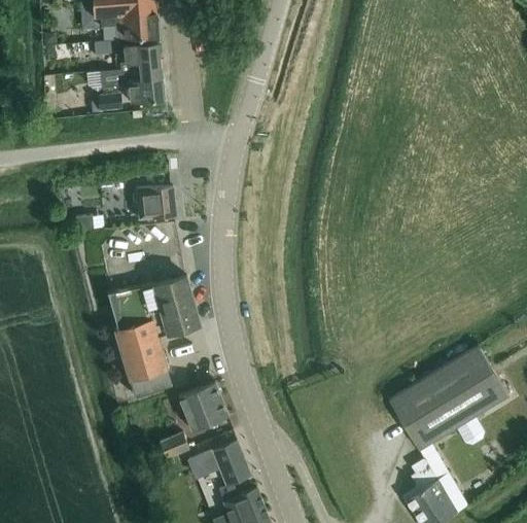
[(157,40),(154,0),(79,0),(81,32),(117,29),(118,42),(157,40)]
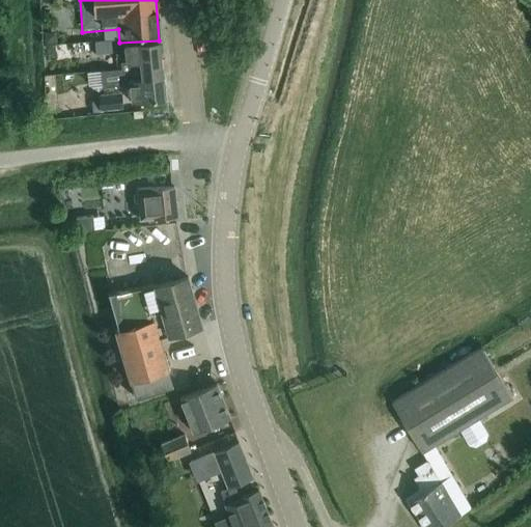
[(95,57),(112,56),(111,43),(94,45),(95,57)]
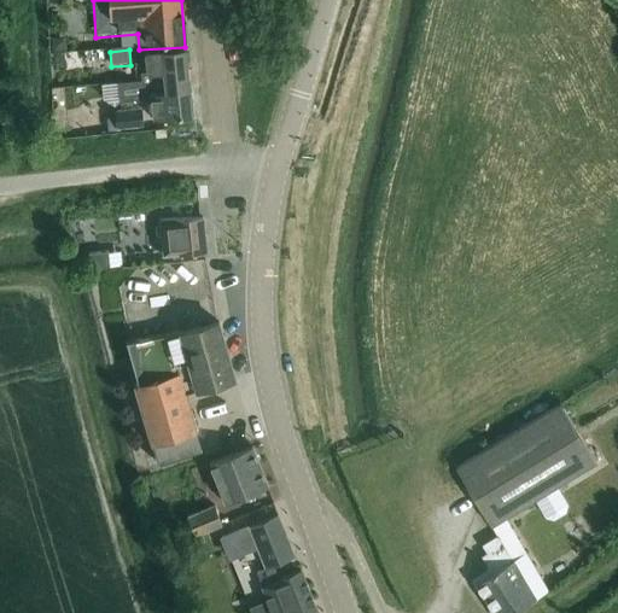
[(188,82),(186,52),(145,56),(145,75),(140,76),(140,82),(143,82),(143,80),(165,77),(168,85),(188,82)]
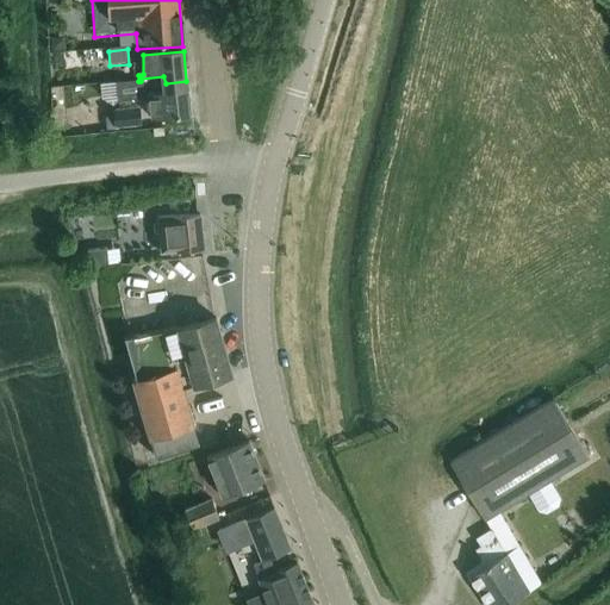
[(124,83),(117,85),(118,104),(148,100),(150,122),(190,118),(186,81),(166,83),(163,76),(141,79),(141,81),(138,81),(138,82),(135,82),(124,83)]
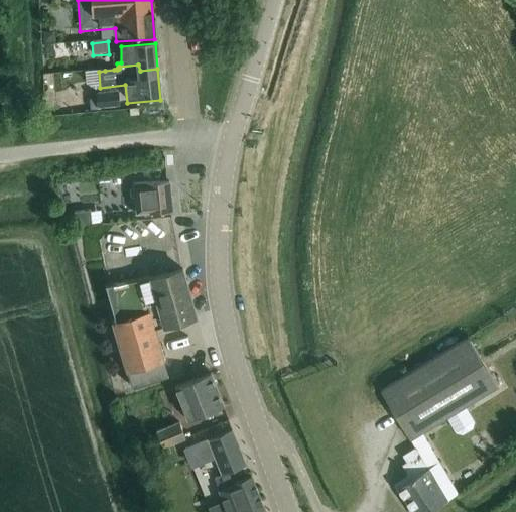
[(99,110),(118,108),(116,94),(97,97),(99,110)]
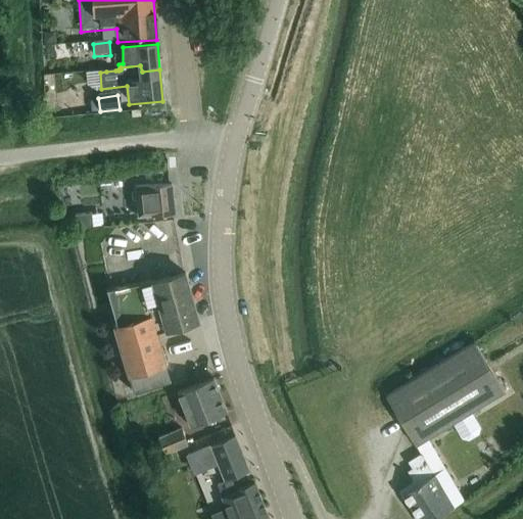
[(135,191),(137,210),(138,222),(175,218),(171,187),(135,191)]
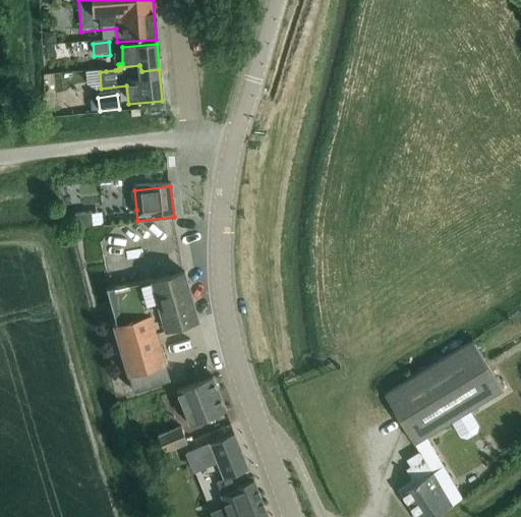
[(154,283),(154,282),(108,289),(109,294),(118,328),(115,329),(132,394),(151,389),(170,383),(165,367),(166,366),(157,333),(194,323),(197,322),(194,312),(184,275),(164,280),(154,283)]
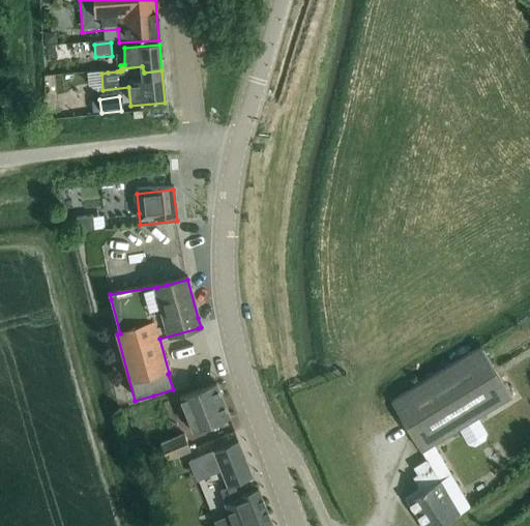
[(421,454),(439,443),(510,400),(480,349),(390,404),(421,454)]
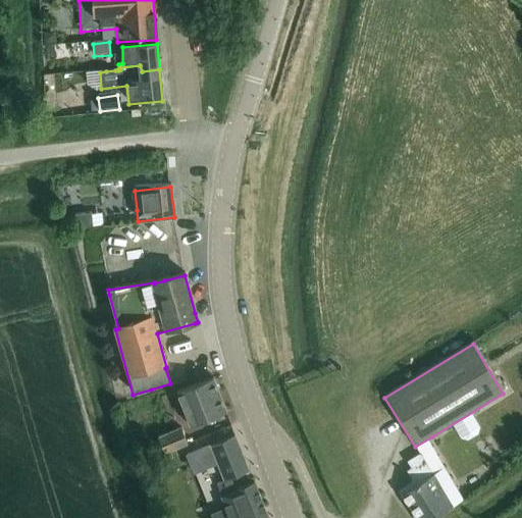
[(190,428),(207,421),(226,414),(213,380),(176,394),(190,428)]
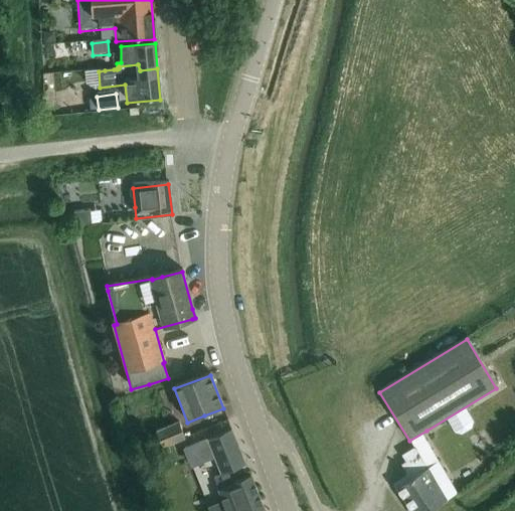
[(163,448),(185,439),(179,423),(157,433),(163,448)]
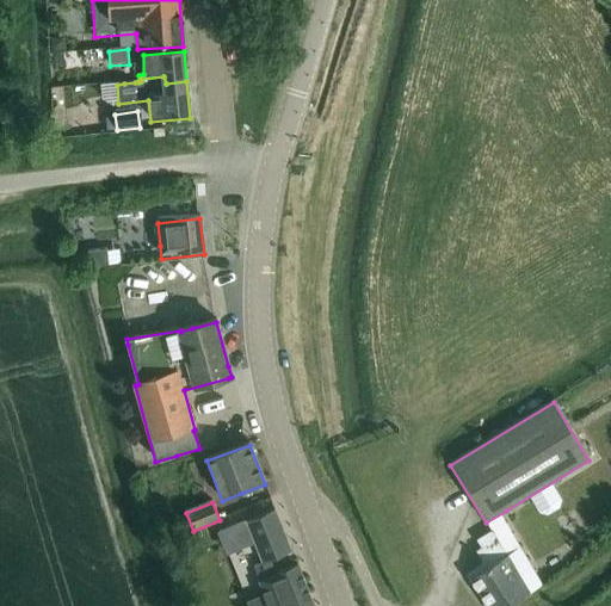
[(276,575),(270,562),(290,554),(273,512),(246,523),(263,563),(253,567),(259,581),(259,582),(265,595),(247,603),(248,605),(314,605),(297,567),(276,575)]
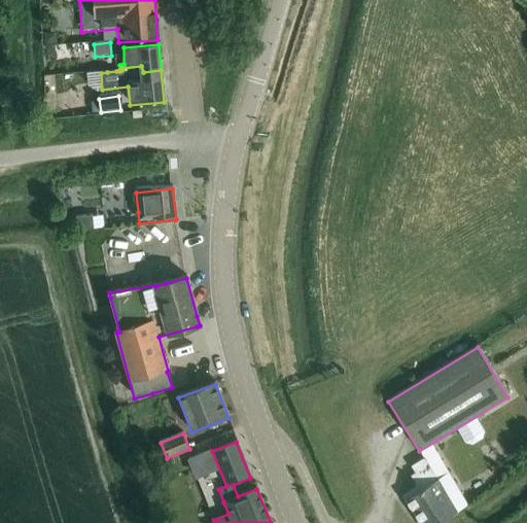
[(445,522),(456,515),(423,461),(412,468),(416,475),(412,478),(416,485),(415,486),(417,489),(402,497),(418,522),(445,522)]
